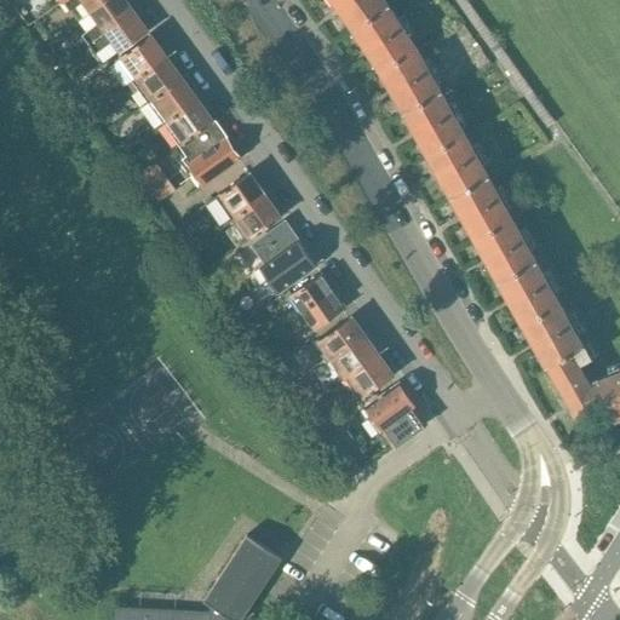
[(108,0),(65,0),(64,1),(72,10),(84,1),(92,12),(108,0)]
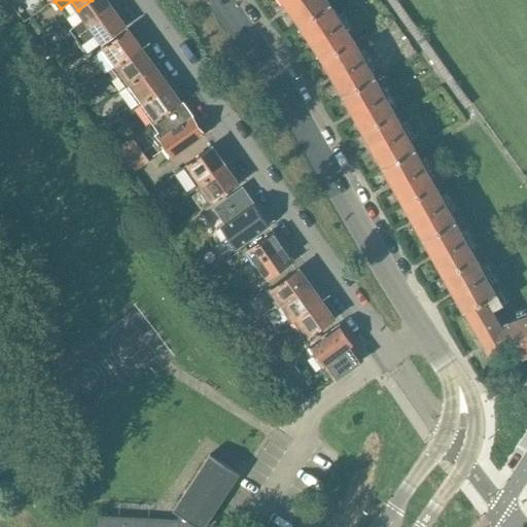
[(84,20),(71,29),(77,37),(79,35),(114,9),(107,0),(92,0),(78,10),(84,20)]
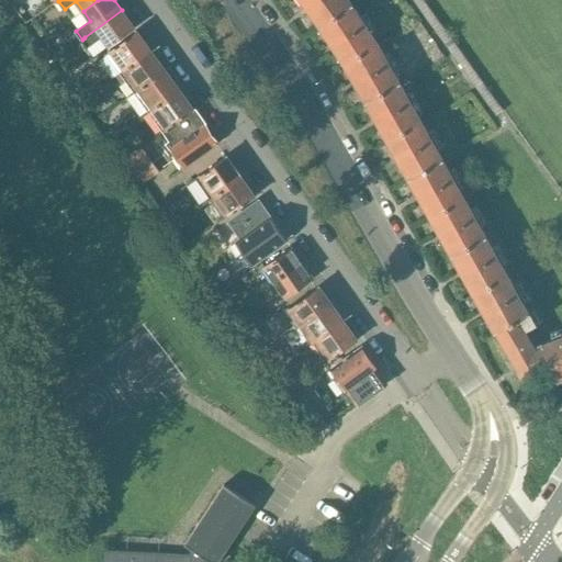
[(299,0),(319,29),(351,4),(351,3),(348,0),(299,0)]
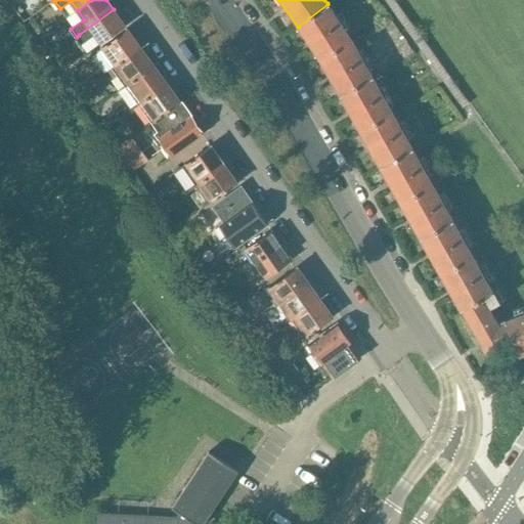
[(298,27),(319,58),(350,39),(328,4),(298,27)]
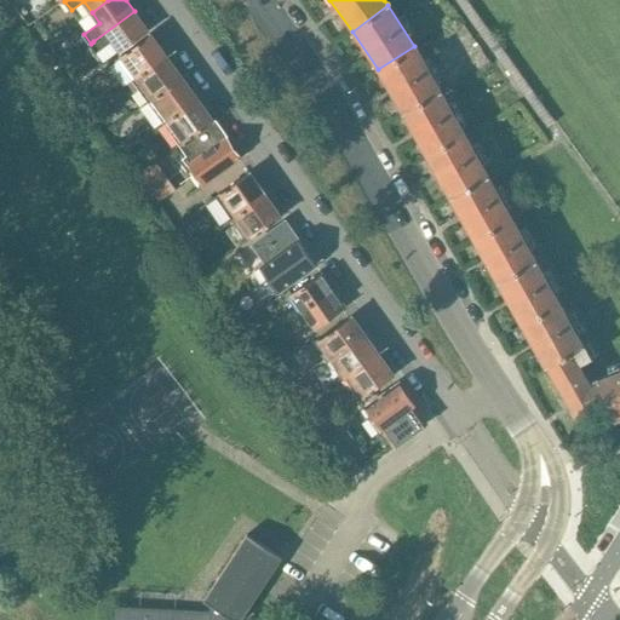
[(150,32),(135,11),(93,41),(101,50),(113,41),(121,52),(150,32)]
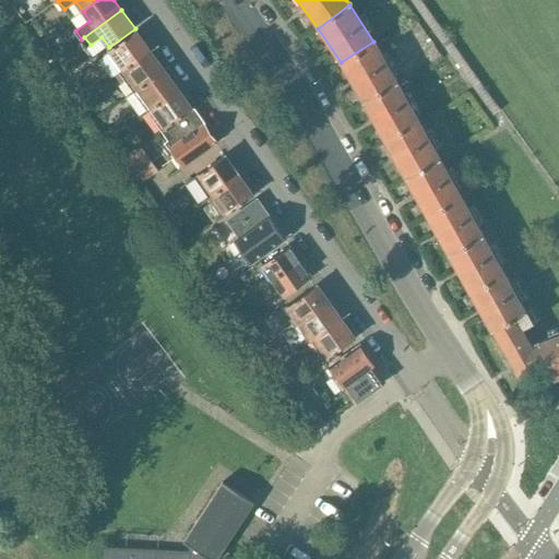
[(106,51),(121,72),(151,50),(137,31),(106,51)]
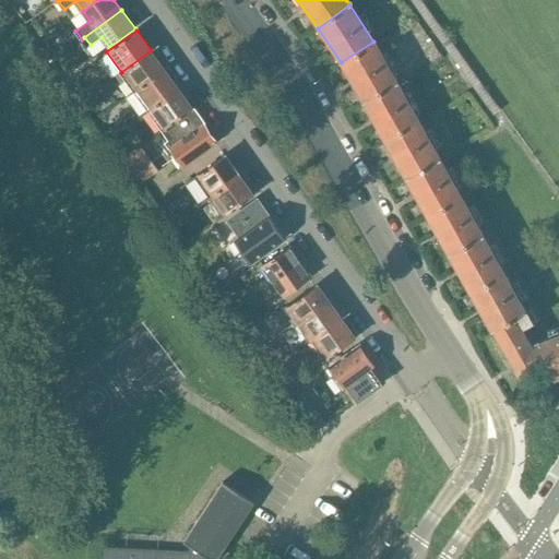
[(361,98),(395,79),(379,50),(373,42),(341,62),(342,64),(361,98)]
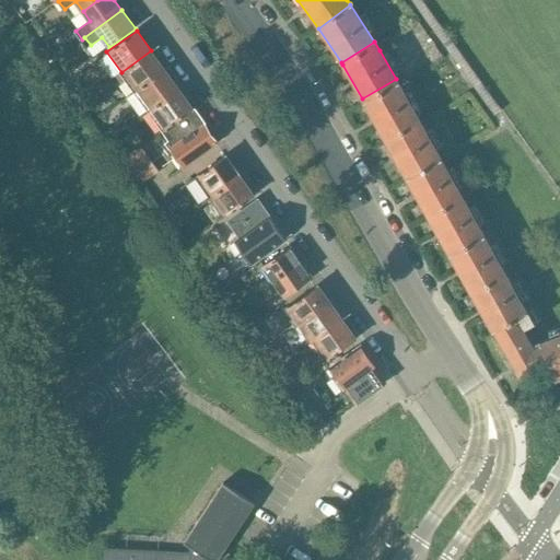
[(121,72),(135,91),(165,69),(151,50),(121,72)]
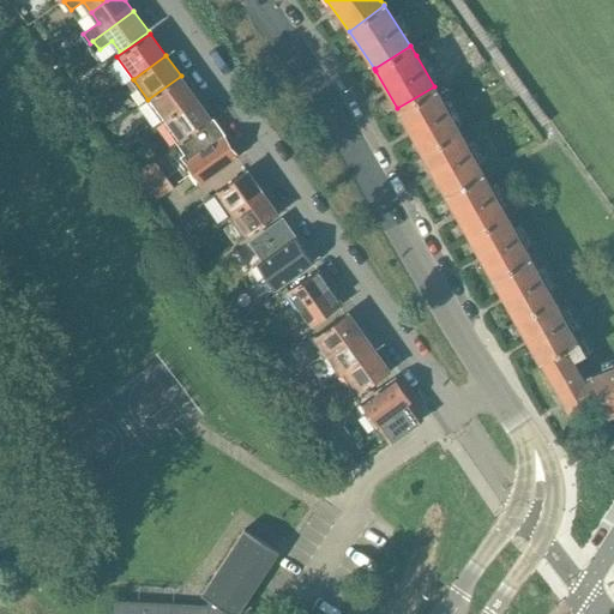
[(197,97),(181,76),(148,100),(163,121),(197,97)]
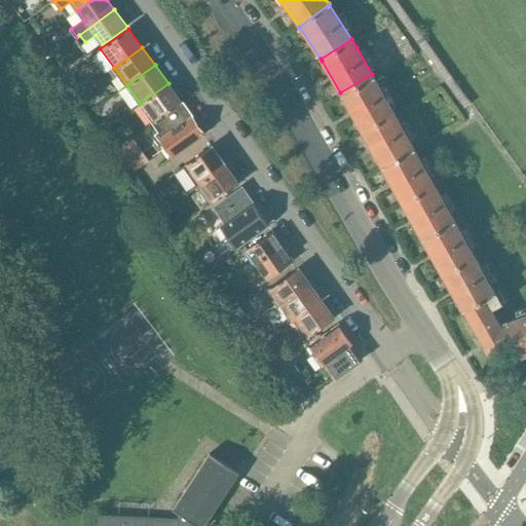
[(392,110),(372,74),(340,92),(360,127),(392,110)]
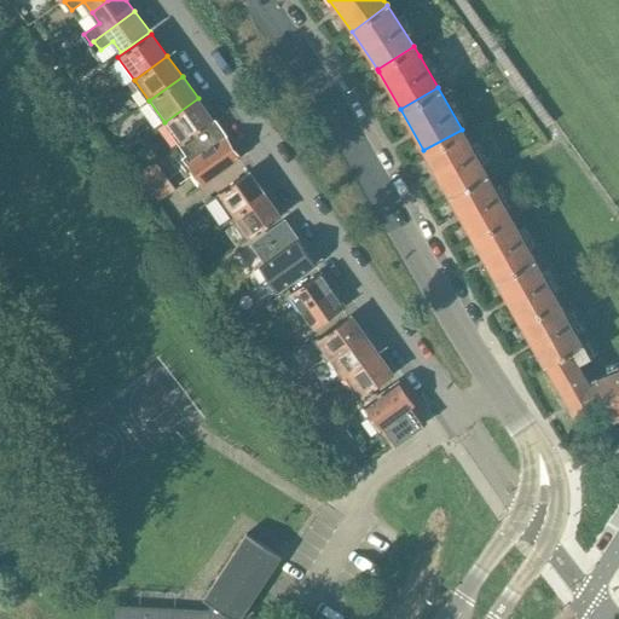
[(214,121),(198,98),(165,122),(180,144),(183,143),(214,121)]
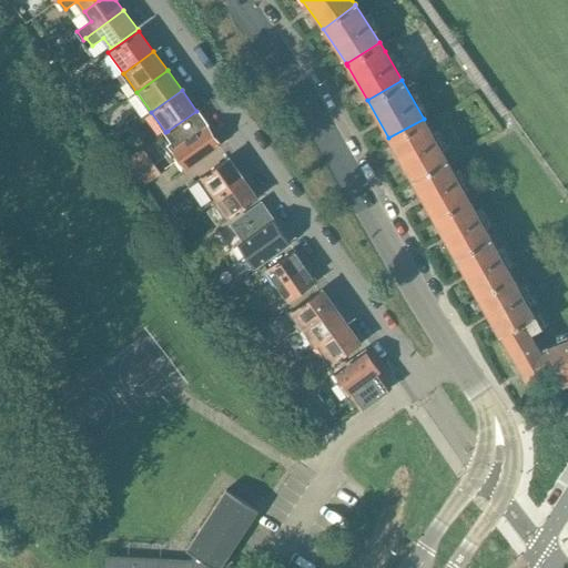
[(221,145),(205,122),(196,111),(168,131),(176,143),(164,151),(171,160),(178,154),(188,169),(221,145)]
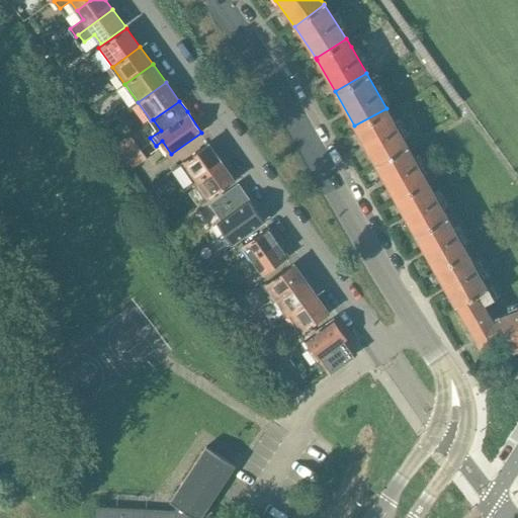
[(406,144),(386,108),(354,125),(374,162),(406,144)]
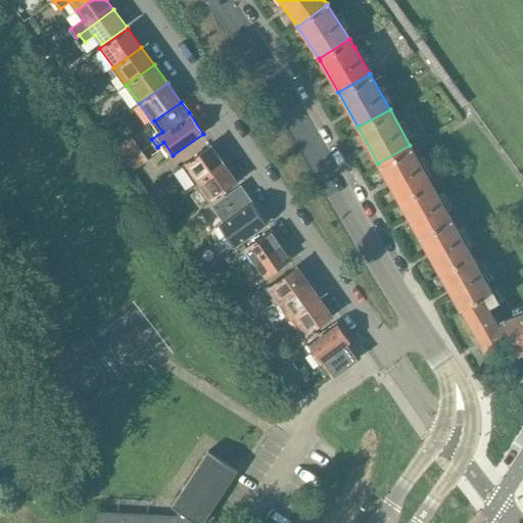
[(111,134),(106,137),(113,148),(119,144),(111,134)]
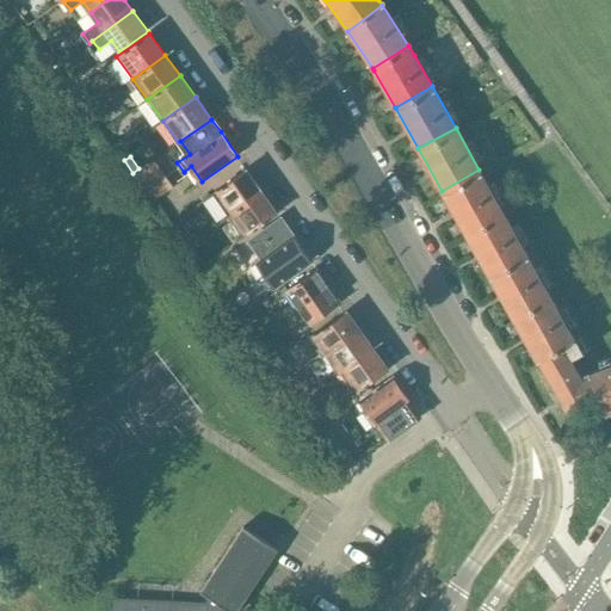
[(153,160),(135,173),(154,201),(173,187),(153,160)]
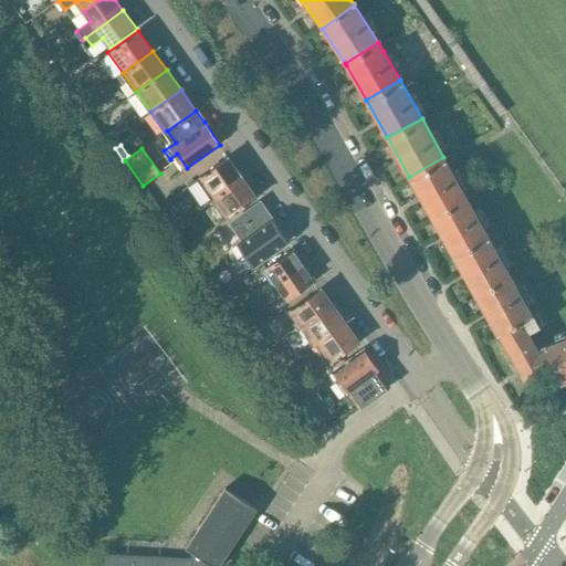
[(243,177),(229,157),(199,179),(212,199),(243,177)]
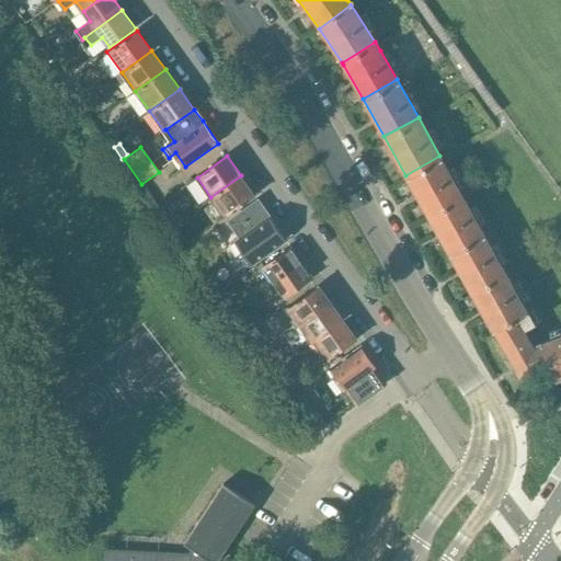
[(460,193),(439,156),(405,175),(426,213),(460,193)]
